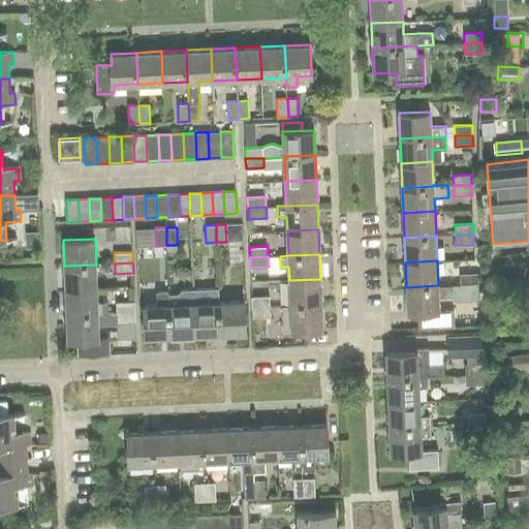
[(97,289),(96,265),(64,266),(65,290),(97,289)]
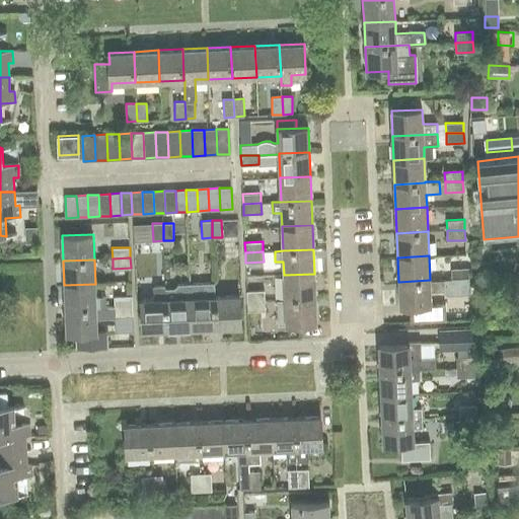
[(451,269),(452,280),(469,279),(469,268),(451,269)]
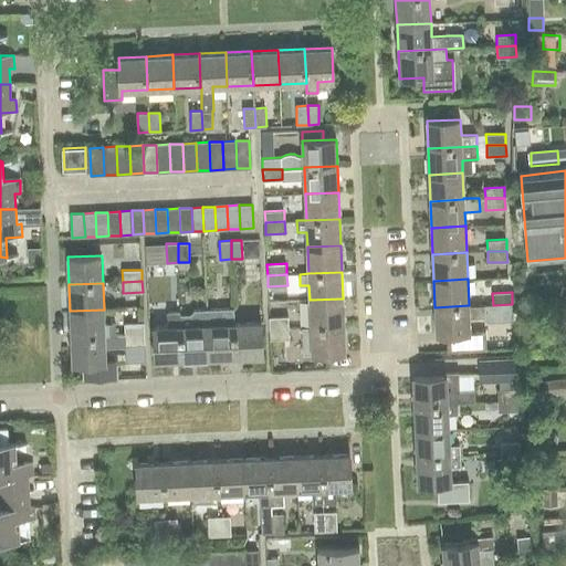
[(345,325),(343,299),(310,300),(311,326),(345,325)]
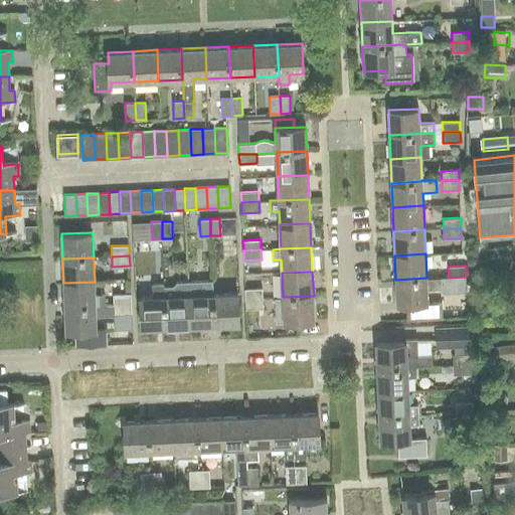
[(427,302),(426,289),(439,289),(444,293),(467,292),(466,277),(449,278),(426,279),(426,278),(395,280),(396,304),(406,304),(407,320),(443,318),(442,302),(427,302)]
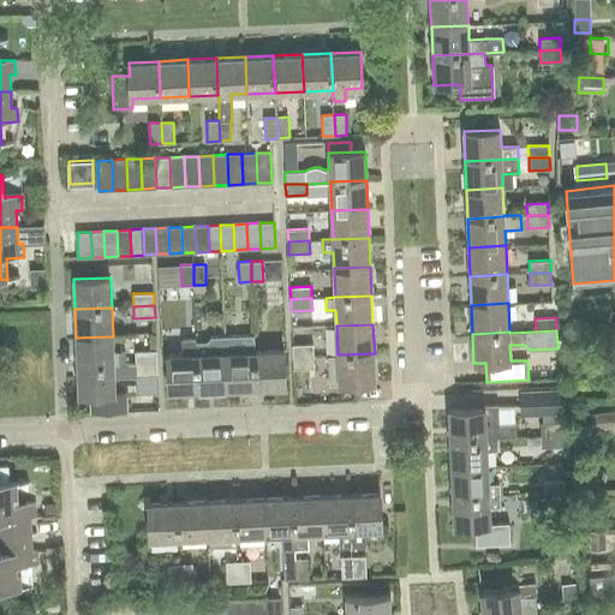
[(255,352),(255,335),(225,336),(227,389),(256,388),(255,352)]
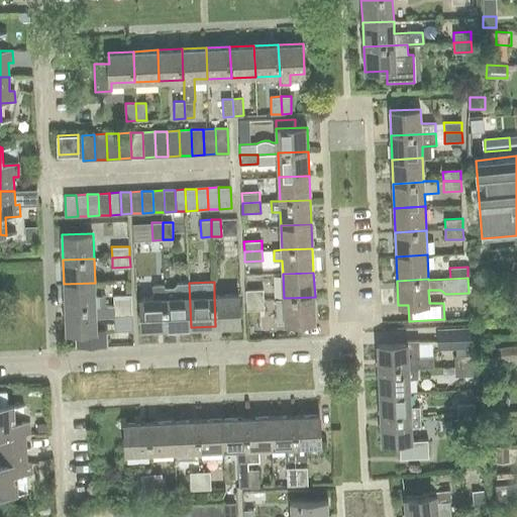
[(95,296),(95,283),(64,284),(65,308),(106,306),(105,296),(95,296)]
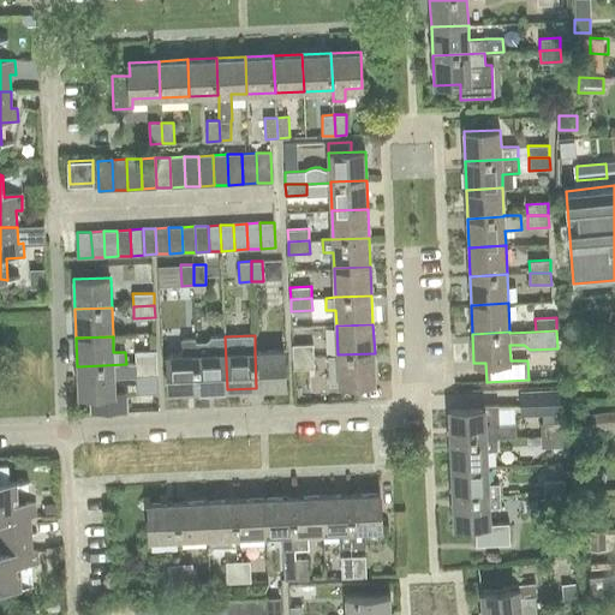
[(227,389),(225,336),(212,336),(208,341),(196,342),(198,390),(227,389)]
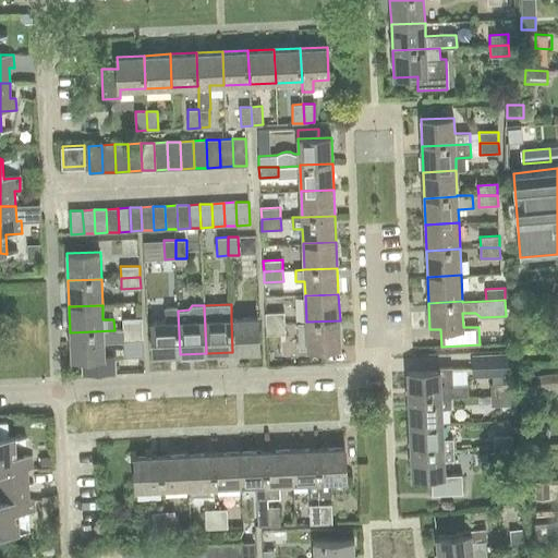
[(178,311),(178,307),(166,307),(166,322),(152,323),(154,355),(180,354),(178,311)]
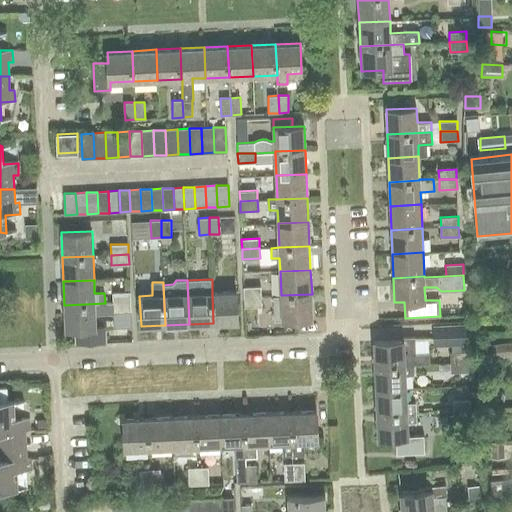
[(261,296),(261,286),(244,287),(244,297),(261,296)]
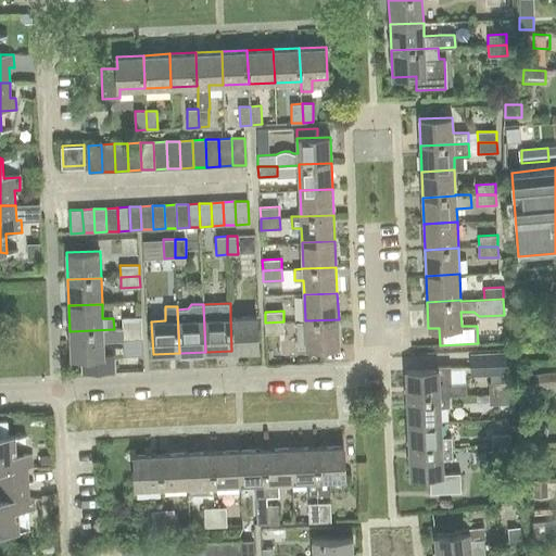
[(123,318),(123,328),(123,329),(142,328),(141,317),(123,318)]
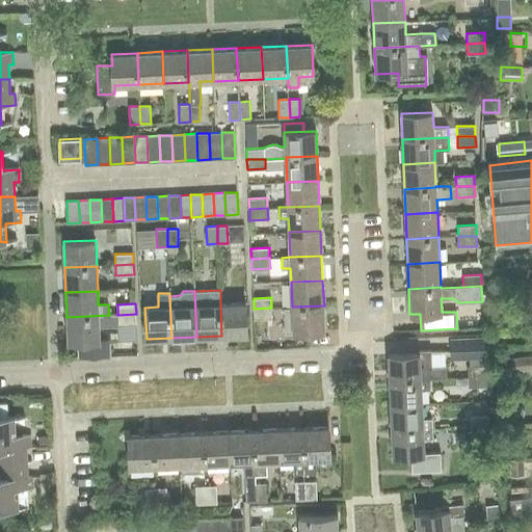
[(245,303),(220,304),(221,336),(247,335),(245,303)]
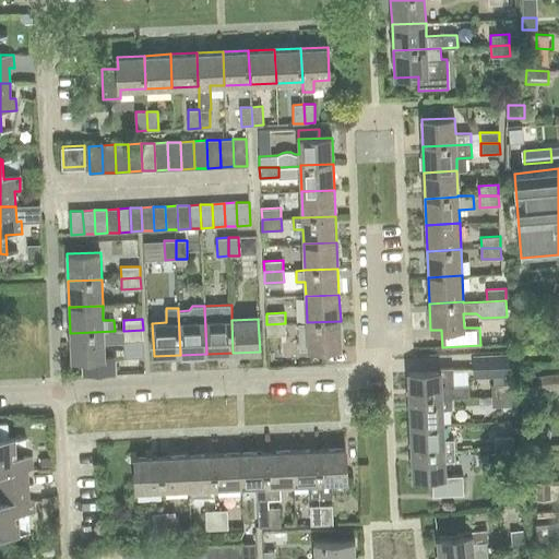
[(342,348),(341,321),(307,322),(298,323),(299,333),(307,333),(308,349),(342,348)]
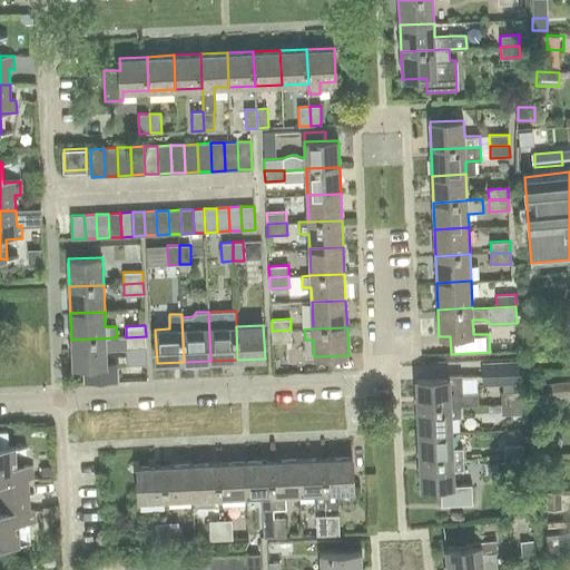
[(292,341),(291,330),(272,331),(272,342),(292,341)]
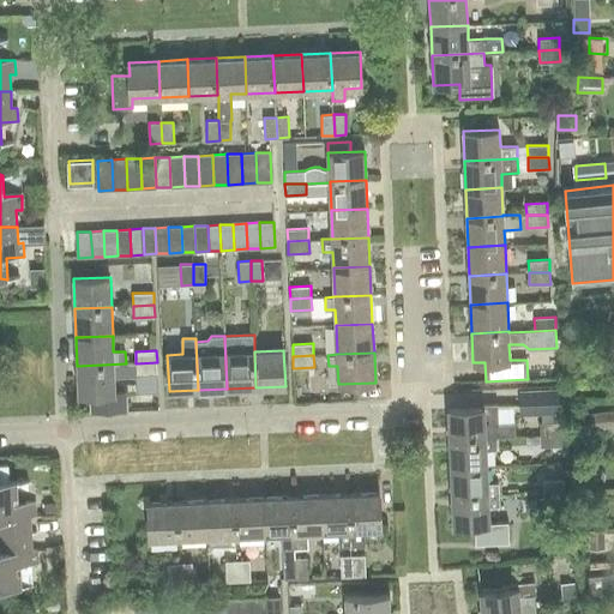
[(126,391),(115,392),(114,377),(137,375),(137,393),(158,392),(157,362),(136,363),(136,362),(126,363),(77,366),(78,395),(91,395),(91,410),(127,409),(126,391)]
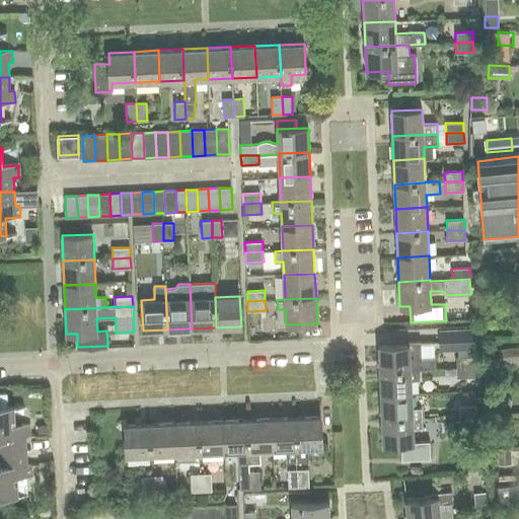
[(441,351),(472,349),(471,327),(439,329),(441,351)]
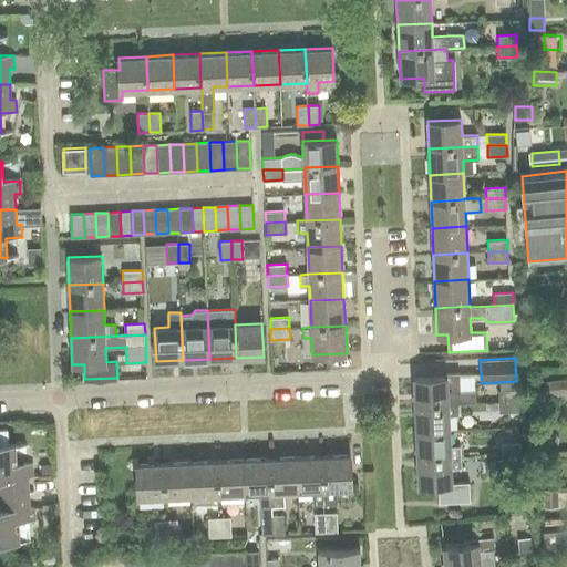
[(447,374),(447,377),(413,378),(414,405),(459,403),(476,402),(475,391),(459,391),(457,373),(447,374)]
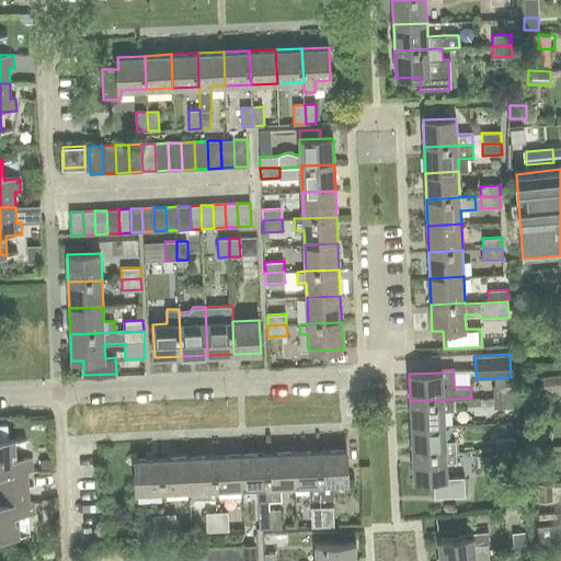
[(541,390),(560,389),(560,376),(540,377),(541,390)]
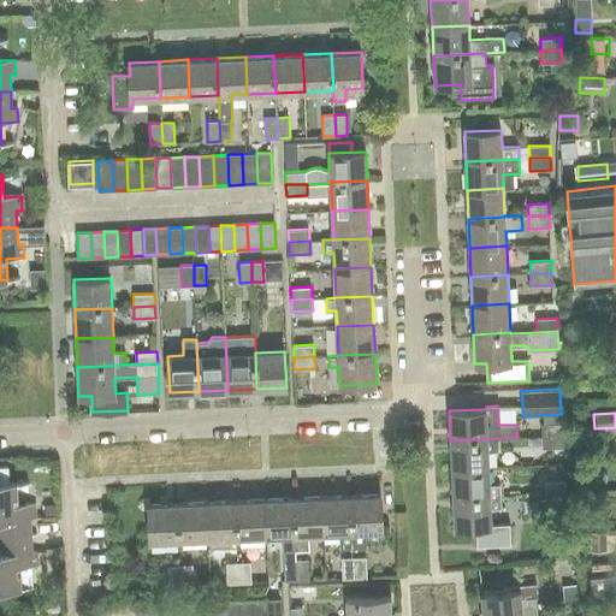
[(562,436),(562,422),(542,424),(543,436),(562,436)]
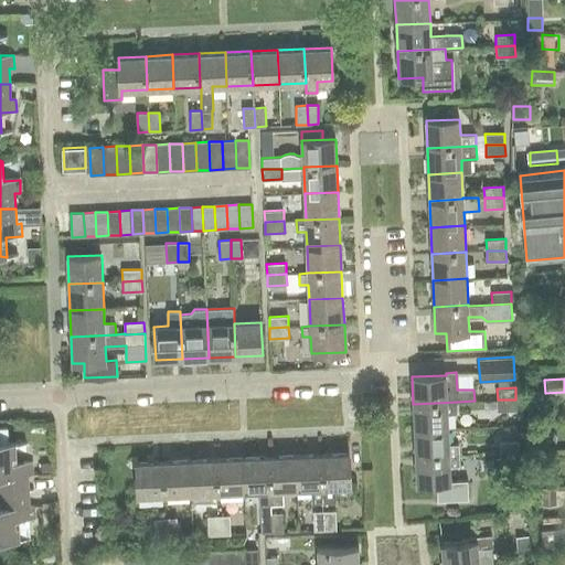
[(516,411),(515,400),(498,400),(498,412),(516,411)]
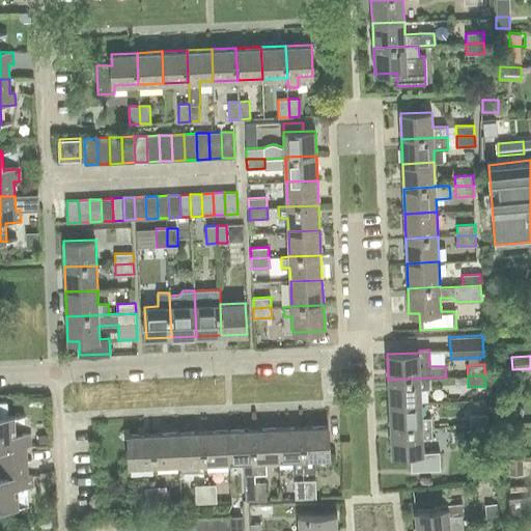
[(421,402),(420,388),(429,388),(429,378),(388,380),(389,404),(421,402)]
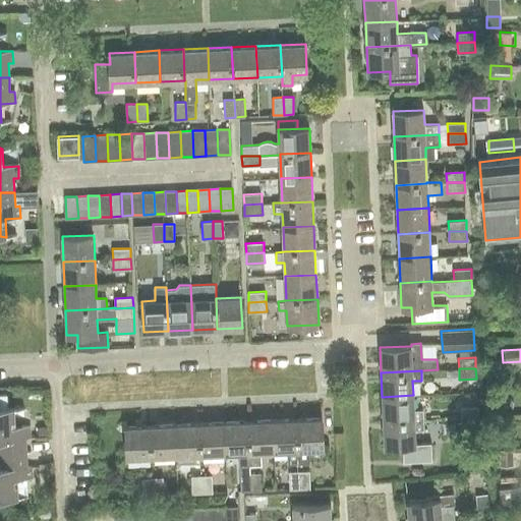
[(13,387),(13,395),(27,395),(27,387),(13,387)]
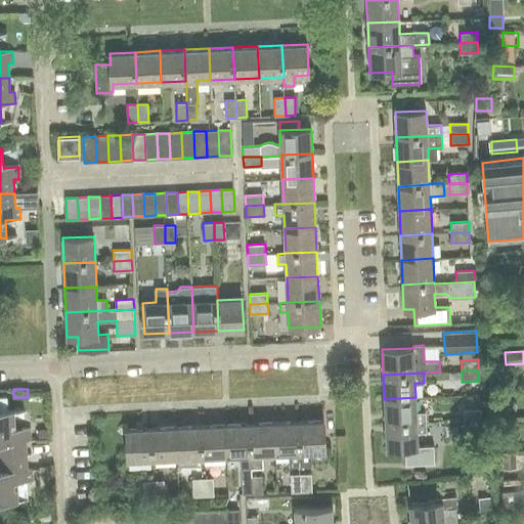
[(14,410),(7,410),(6,397),(0,397),(0,455),(27,454),(26,440),(31,440),(30,428),(15,429),(14,410)]
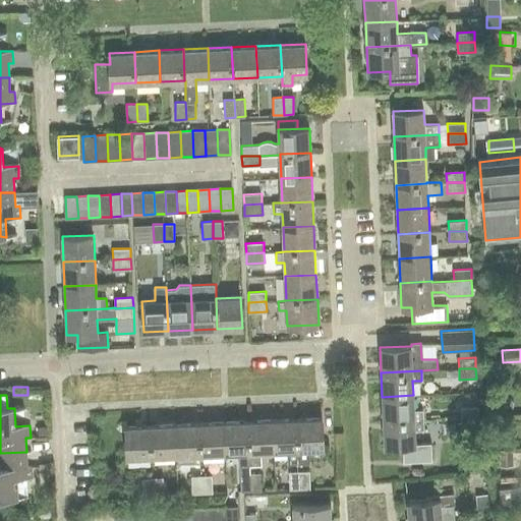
[(414,410),(413,395),(382,397),(383,421),(423,419),(423,409),(414,410)]
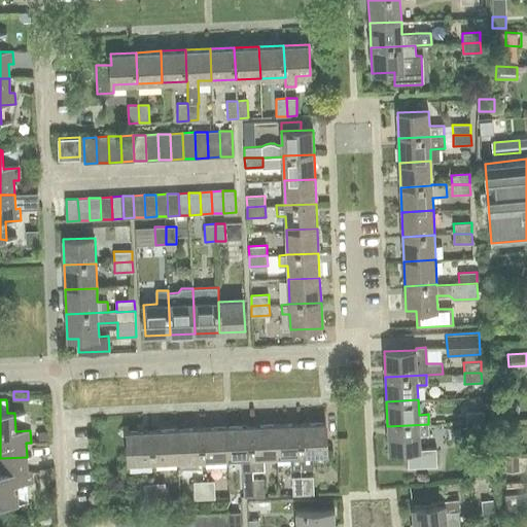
[(484,422),(484,412),(466,412),(466,422),(484,422)]
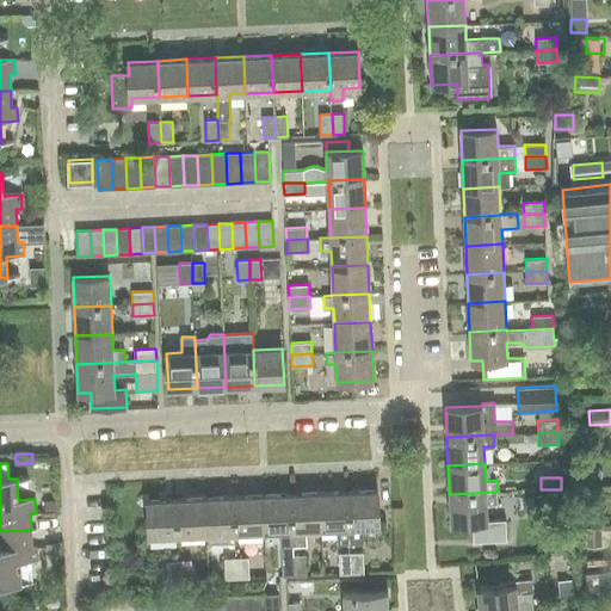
[(377,489),(349,491),(351,543),(364,542),(363,528),(380,526),(377,489)]
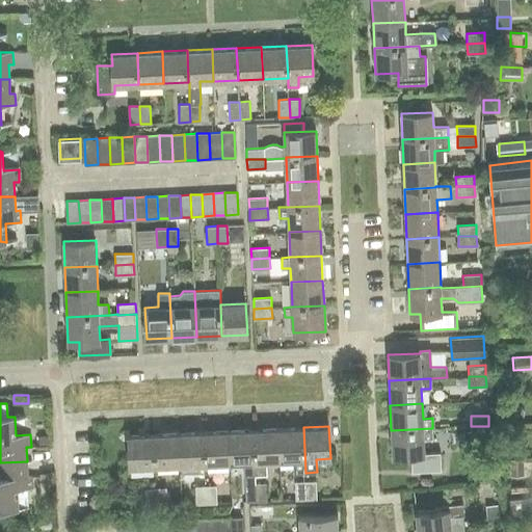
[(489,435),(488,426),(471,426),(472,436),(489,435)]
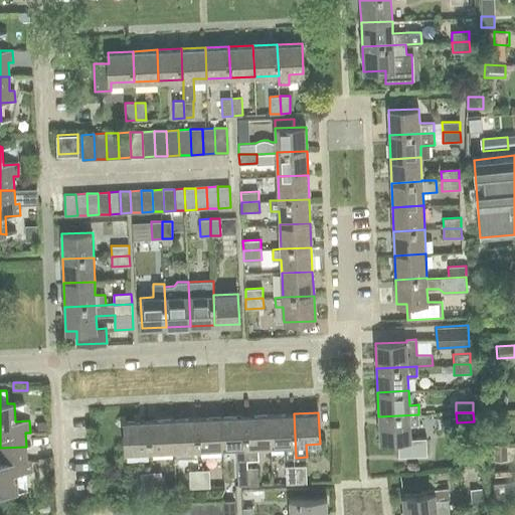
[(296,458),(294,413),(270,415),(271,446),(284,446),(285,458),(296,458)]
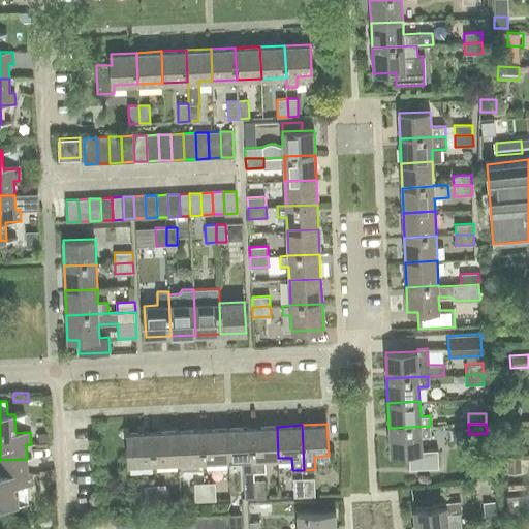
[(422,450),(421,436),(431,436),(430,426),(389,428),(391,453),(409,453),(410,469),(439,467),(438,449),(422,450)]
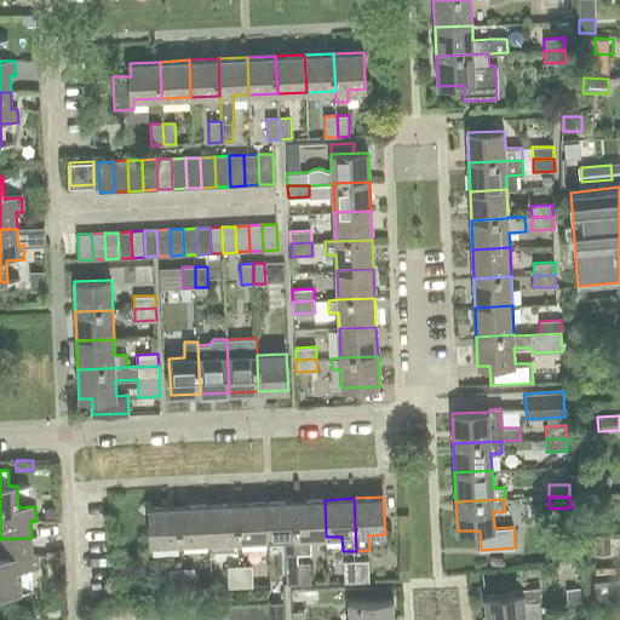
[(326,537),(325,500),(296,501),(298,554),(311,554),(310,538),(326,537)]
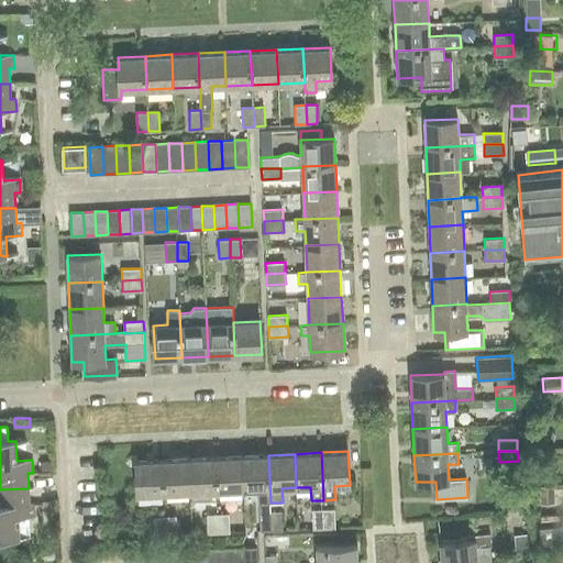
[(271,503),(268,455),(242,456),(243,489),(257,489),(258,504),(271,503)]
